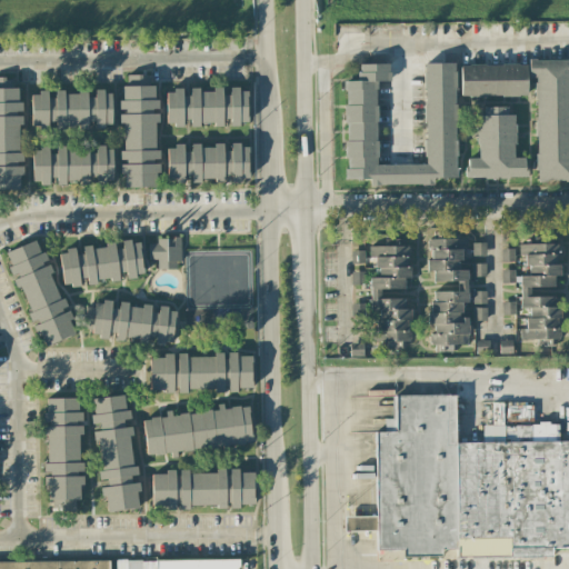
[(536,181),(568,181),(568,59),(528,60),(529,78),(535,78),(536,181)]
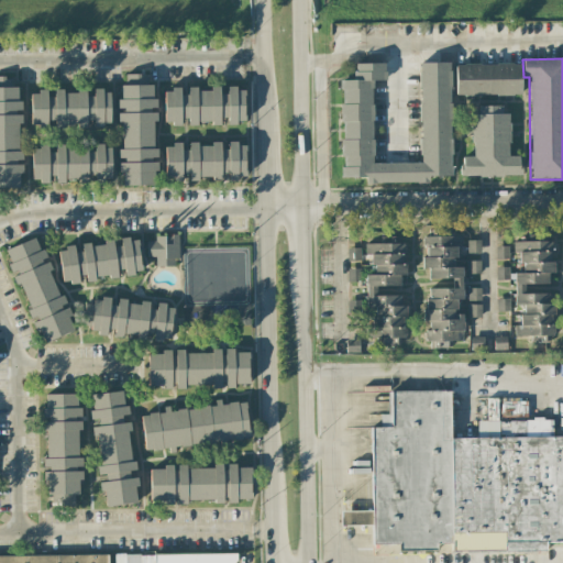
[(421,163),(373,164),(372,80),(386,80),(385,64),(354,64),(354,80),(341,80),(342,177),(365,177),(365,184),(429,183),(429,176),(451,176),(450,63),(419,63),(421,163)]
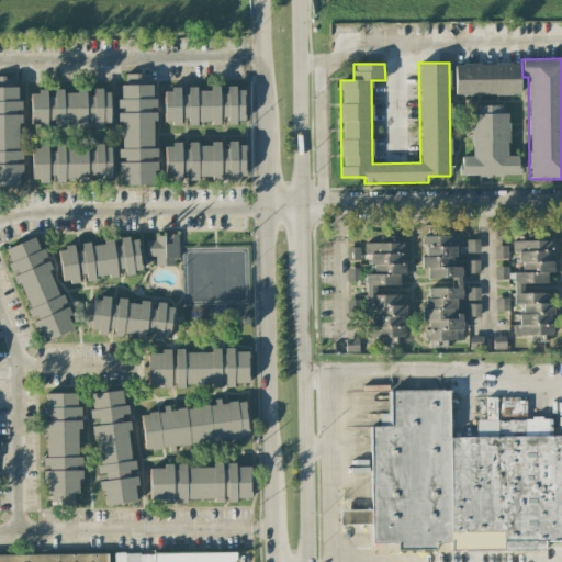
[(454,64),(454,94),(519,96),(520,65),(454,64)]
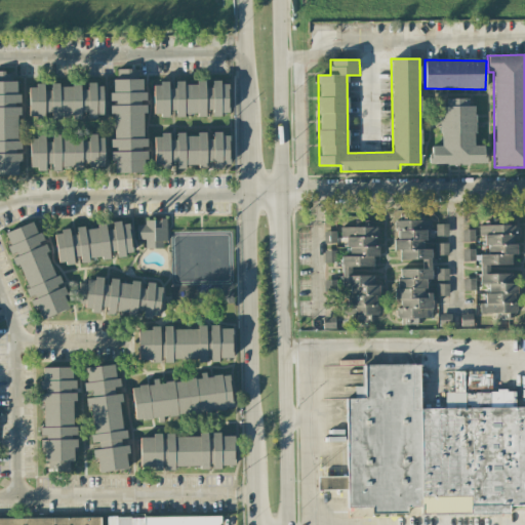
[(145,173),(145,149),(144,149),(146,91),(142,91),(143,79),(131,79),(131,70),(113,69),(111,161),(114,161),(114,172),(145,173)]
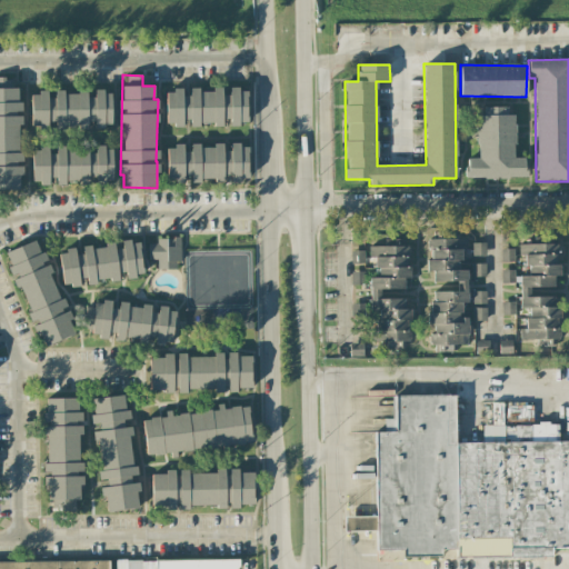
[(0,189),(19,190),(19,177),(21,177),(20,115),(18,115),(18,78),(0,78),(0,189)]
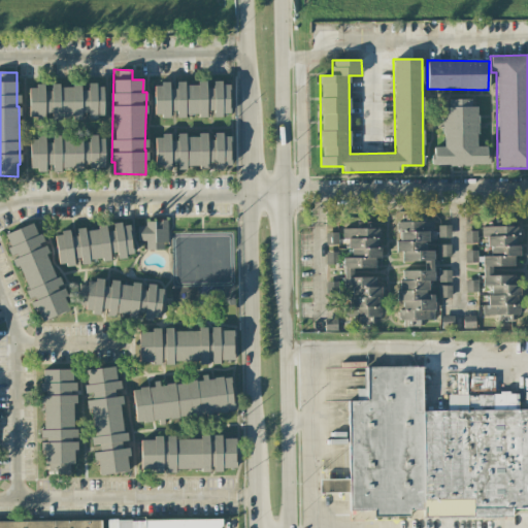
[(154,117),(169,117),(169,111),(175,110),(176,117),(209,117),(209,116),(229,116),(229,83),(209,83),(172,84),(154,84),(154,117)]
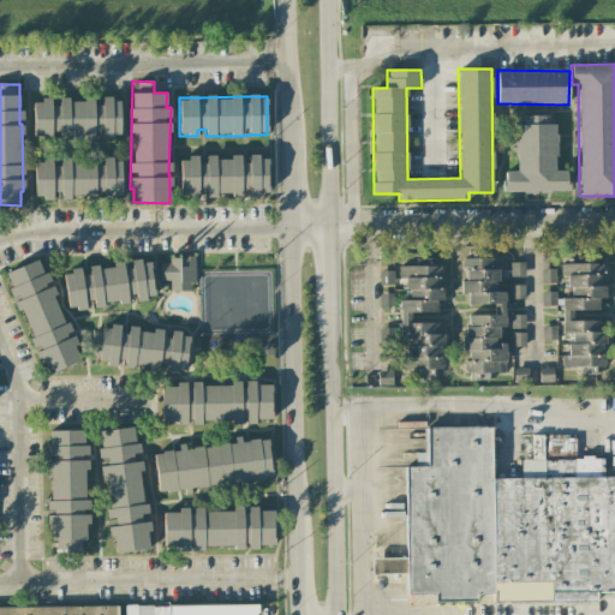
[(34,139),(57,139),(57,138),(99,138),(99,137),(120,137),(120,99),(97,99),(59,99),(59,106),(51,106),(51,100),(34,100),(34,139)]
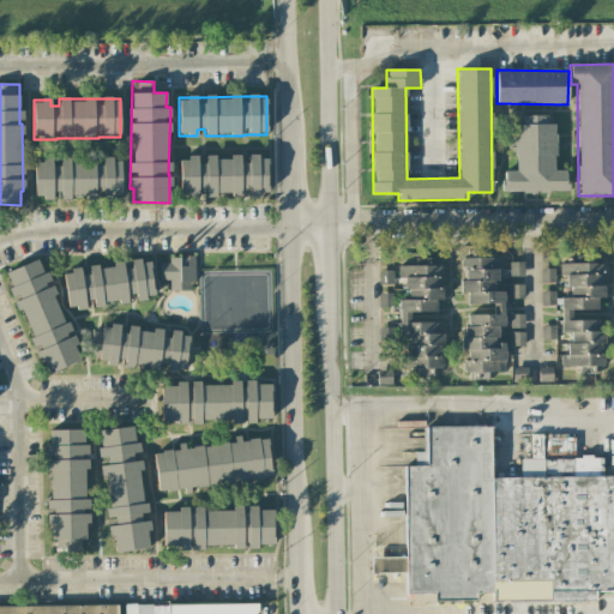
[(515,125),(515,172),(504,172),(504,192),(567,192),(567,170),(555,170),(555,125),(547,125),(547,115),(522,115),(522,125),(515,125)]
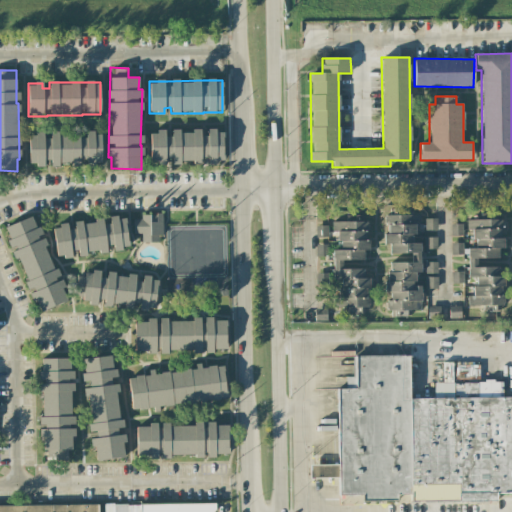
[(223,160),(222,131),(204,131),(204,130),(172,131),(172,136),(165,136),(165,131),(150,131),(151,163),(165,163),(165,158),(172,158),(172,164),(204,163),(204,165),(216,164),(216,161),(223,160)]
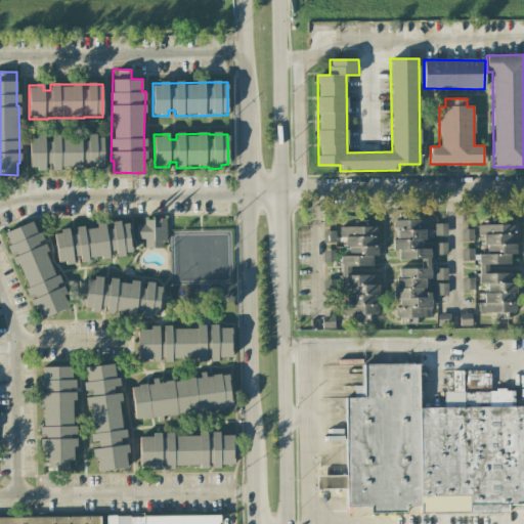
[(29,137),(30,167),(42,171),(44,171),(45,164),(51,164),(51,170),(82,169),(88,168),(103,168),(103,138),(90,134),(89,134),(87,140),(81,141),(81,134),(51,135),(45,136),(29,137)]
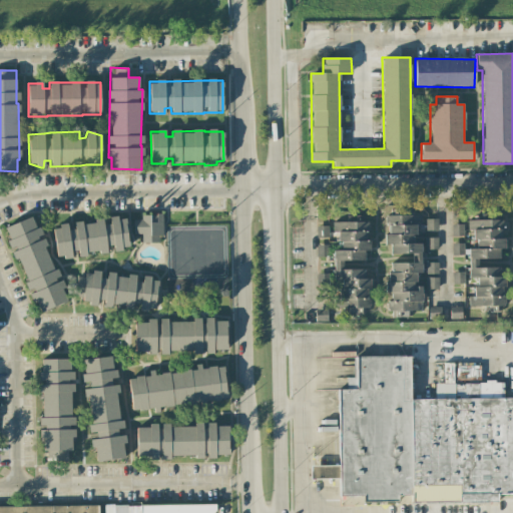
[(391,263),(391,264),(385,284),(385,293),(391,293),(387,306),(387,311),(422,311),(422,288),(414,285),(417,273),(421,273),(421,242),(414,240),(421,216),(421,215),(419,215),(399,209),(390,209),(387,219),(387,232),(385,239),(385,244),(391,244),(391,253),(412,253),(412,263),(391,263)]
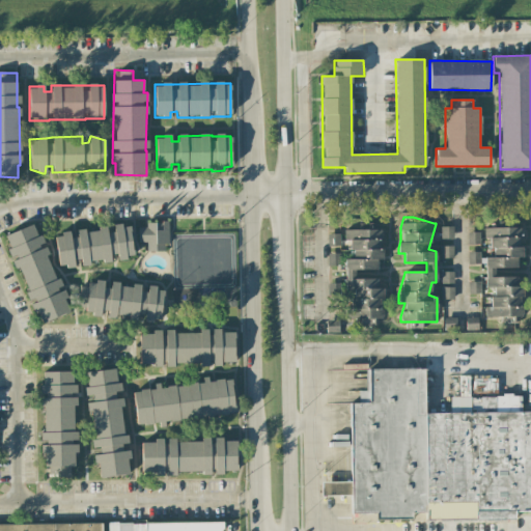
[(138,227),(138,242),(146,242),(146,251),(167,251),(167,221),(146,221),(146,227),(138,227)]
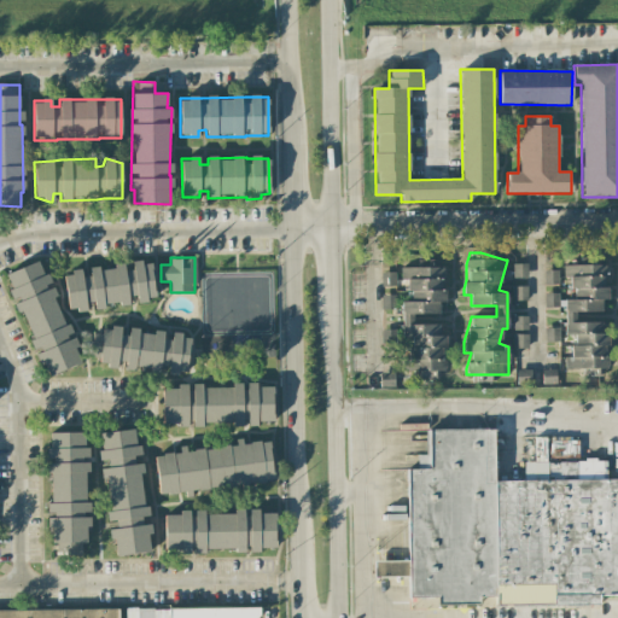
[(81,365),(57,297),(54,298),(41,261),(4,274),(13,301),(17,299),(45,377),(81,365)]
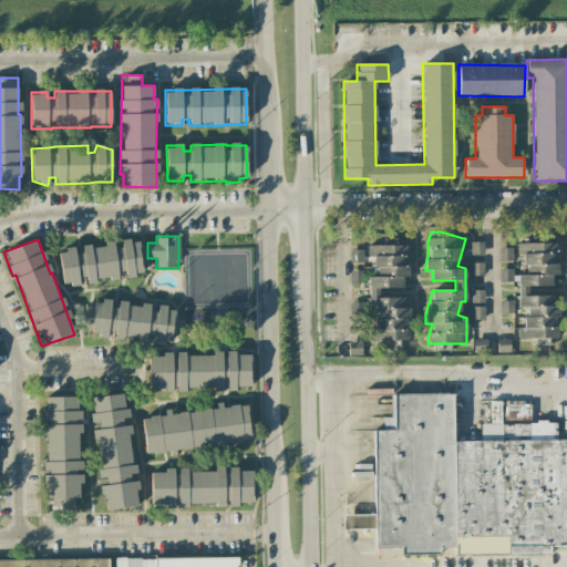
[(143,275),(137,239),(122,243),(122,247),(114,249),(113,243),(79,248),(78,248),(58,251),(63,286),(83,282),(83,284),(122,278),(143,275)]
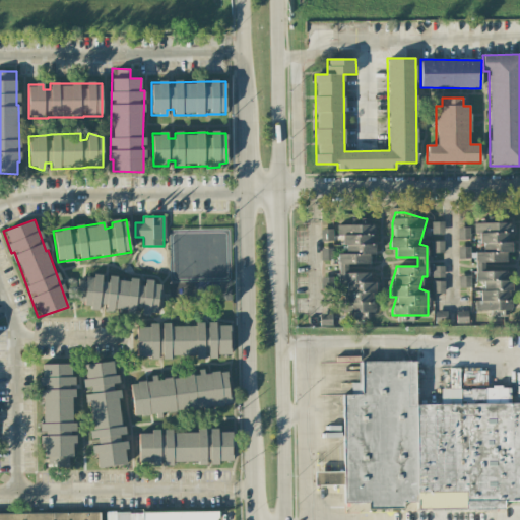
[(432,234),(444,234),(444,222),(432,221),(432,234)]
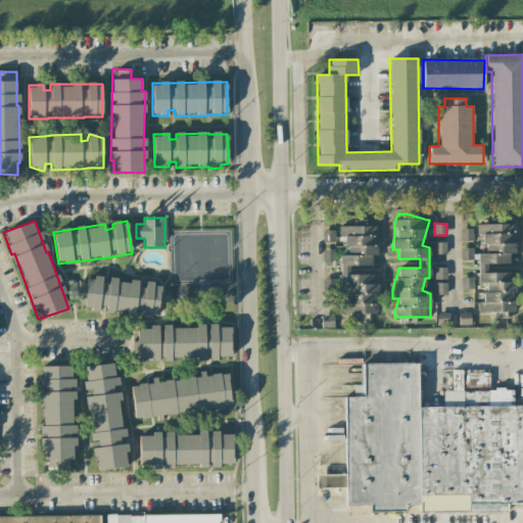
[(514,312),(514,282),(510,282),(510,273),(487,273),(487,264),(509,264),(509,254),(513,254),(513,224),(477,224),(477,235),(483,235),(483,253),(478,253),(478,283),(485,283),(485,302),(478,302),(478,312),(514,312)]
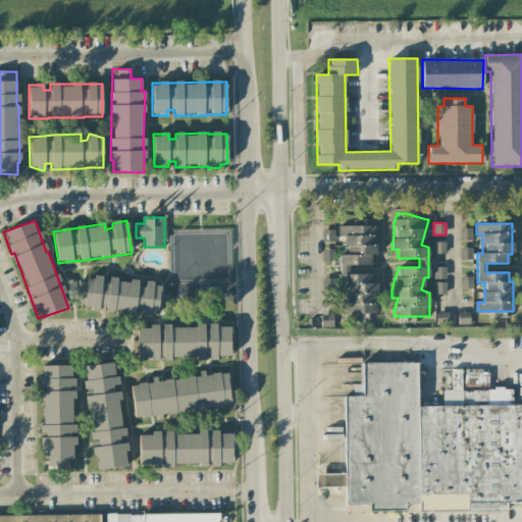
[(375,313),(375,282),(370,282),(370,273),(348,273),(348,265),(370,265),(371,256),(374,256),(374,225),(338,225),(338,236),(346,236),(346,254),(338,254),(338,284),(346,284),(346,304),(338,304),(338,313),(375,313)]
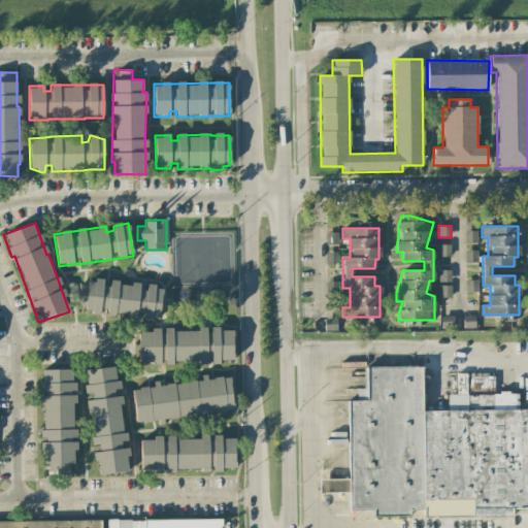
[(477,231),(465,231),(464,242),(476,243),(477,231)]
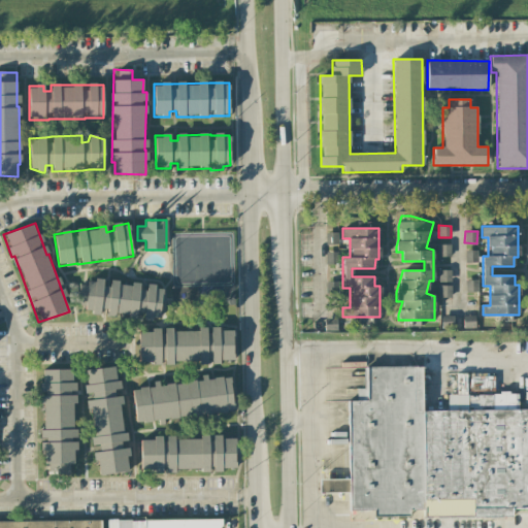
[(326,245),(337,244),(337,233),(326,233),(326,245)]
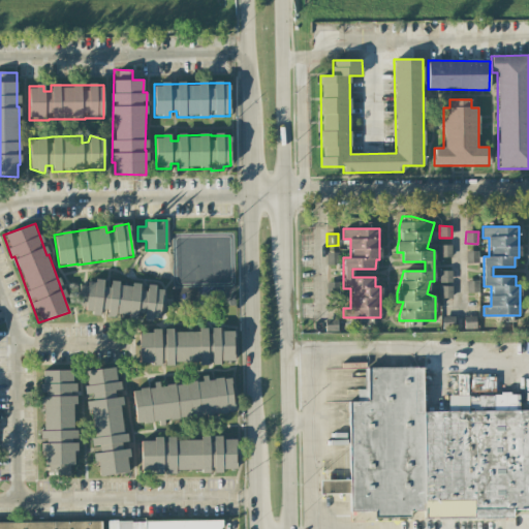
[(439,257),(452,257),(452,245),(439,245),(439,257)]
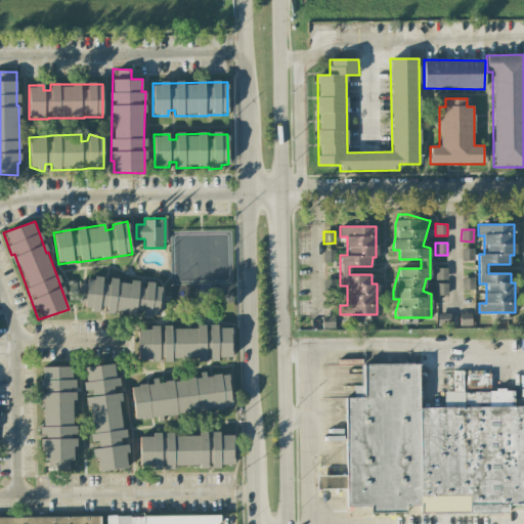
[(474,249),(462,249),(462,261),(474,260),(474,249)]
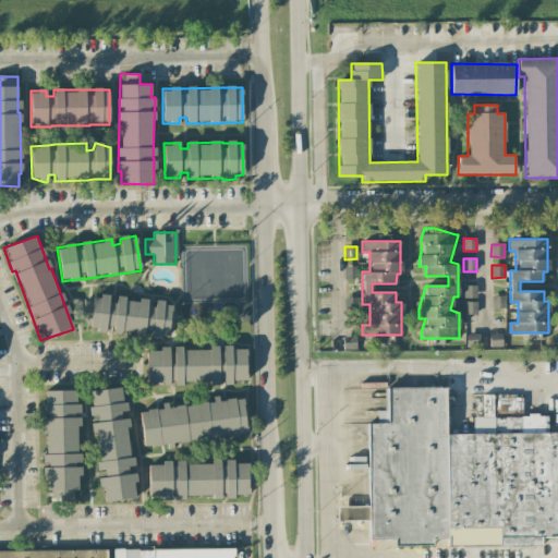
[(356,279),(356,267),(344,267),(344,279),(356,279)]
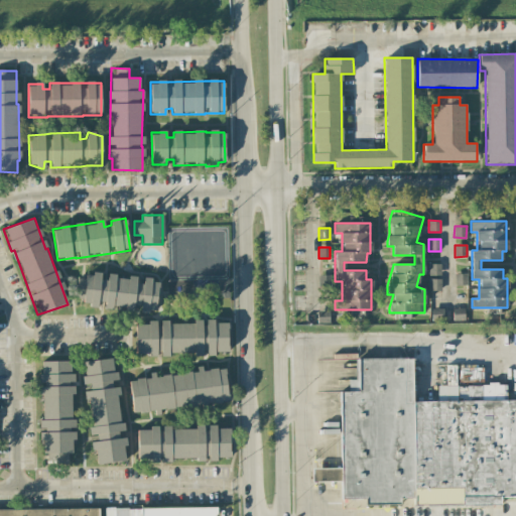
[(440,264),(428,264),(428,276),(440,276),(440,264)]
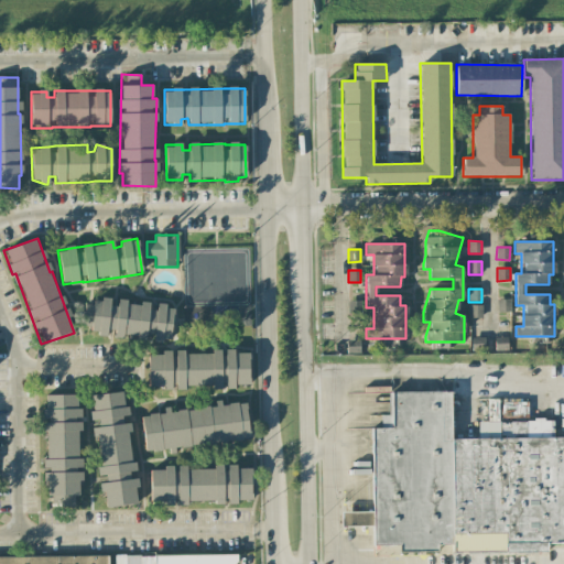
[(171,342),(173,306),(153,305),(153,304),(114,301),(114,300),(94,299),(94,305),(83,304),(80,326),(90,326),(90,334),(110,336),(110,338),(171,342)]
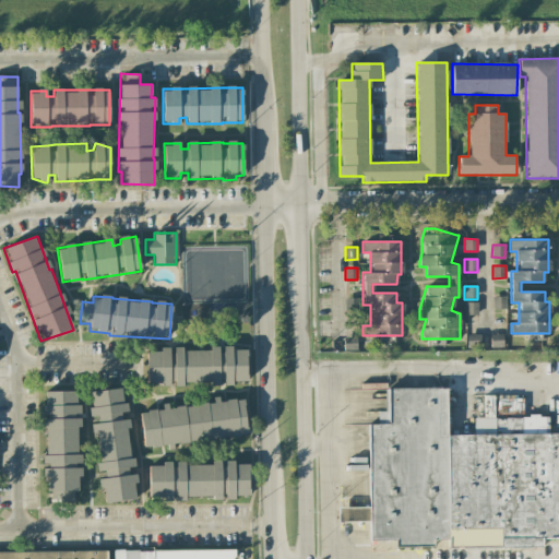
[(506,309),(506,297),(492,297),(494,309),(506,309)]
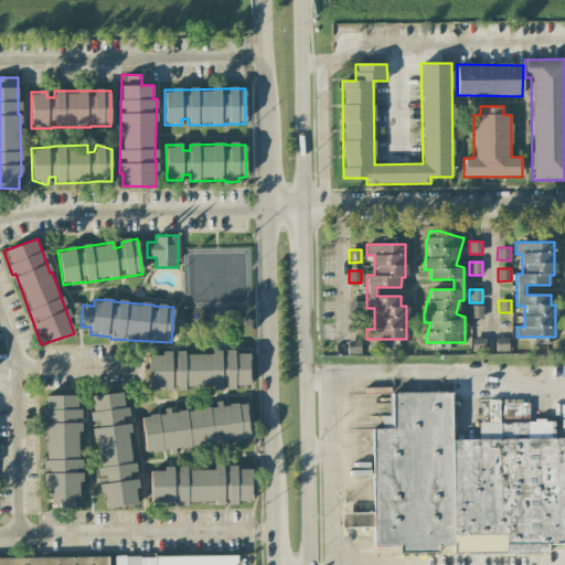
[(362,301),(349,302),(350,315),(362,315),(362,301)]
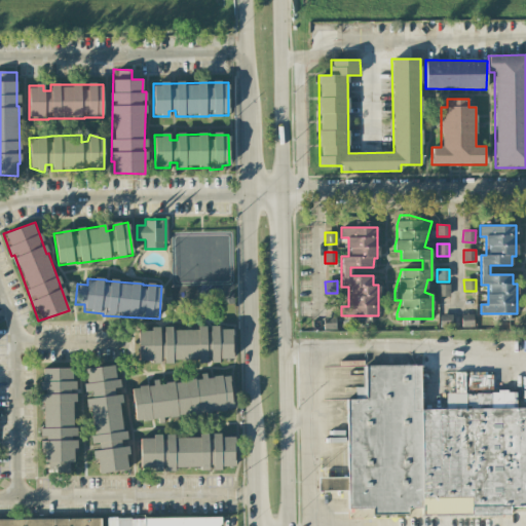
[(438,296),(450,296),(449,282),(437,283),(438,296)]
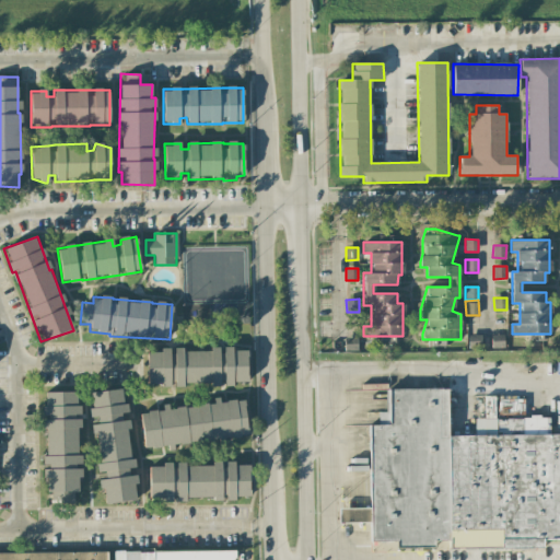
[(147,385),(171,386),(171,383),(221,385),(234,386),(234,382),(246,382),(247,350),(221,349),(220,351),(148,349),(147,385)]
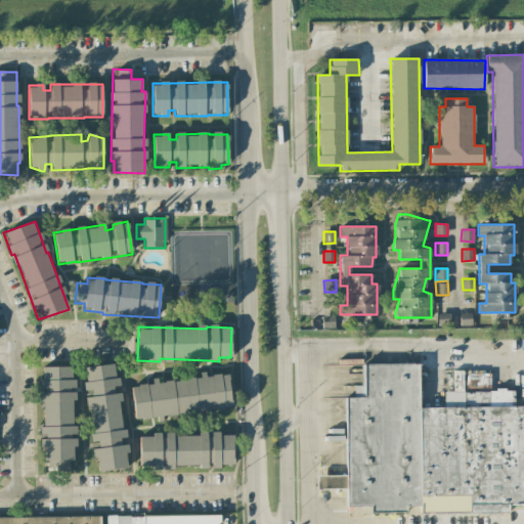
[(129,468),(125,441),(117,386),(118,386),(115,363),(85,367),(87,381),(83,382),(84,391),(91,390),(92,396),(87,397),(93,445),(97,472),(129,468)]
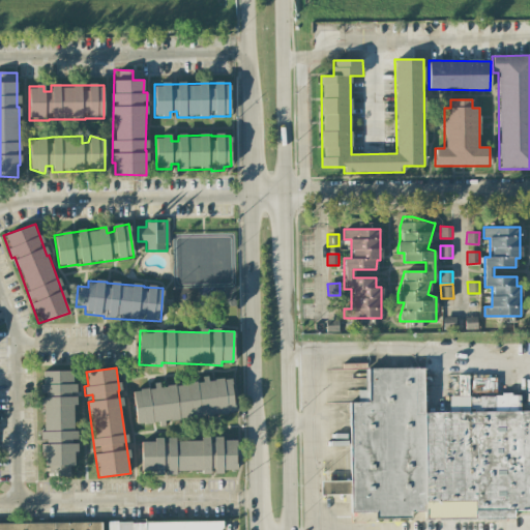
[(350,520),(529,520),(529,408),(520,409),(520,395),(468,395),(469,375),(461,375),(448,413),(423,413),(423,369),(366,367),(366,392),(350,400),(350,520)]
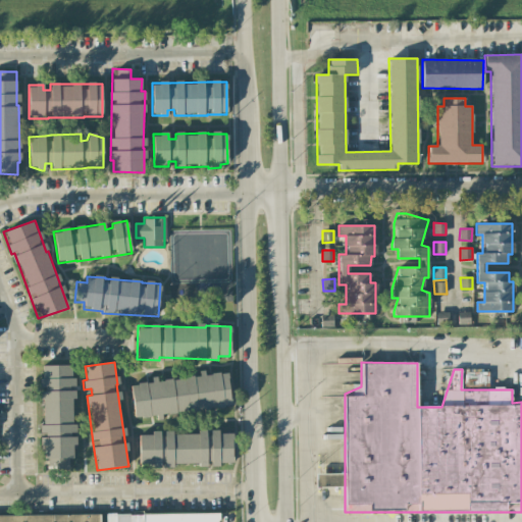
[(41,389),(43,424),(41,424),(44,468),(69,467),(68,459),(73,459),(72,446),(76,446),(71,364),(40,366),(42,389),(41,389)]
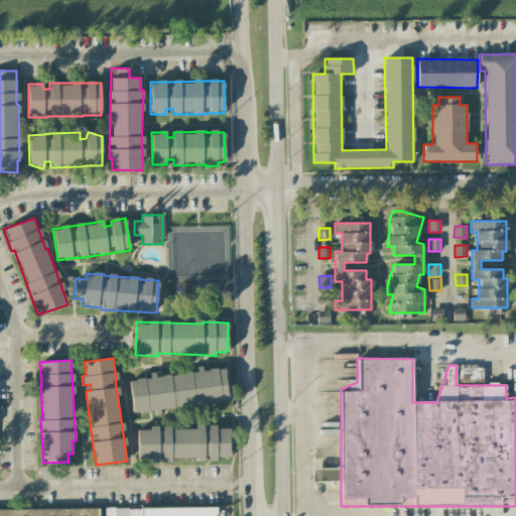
[(228,401),(224,368),(200,371),(149,377),(149,378),(129,380),(133,413),(157,410),(157,409),(228,401)]
